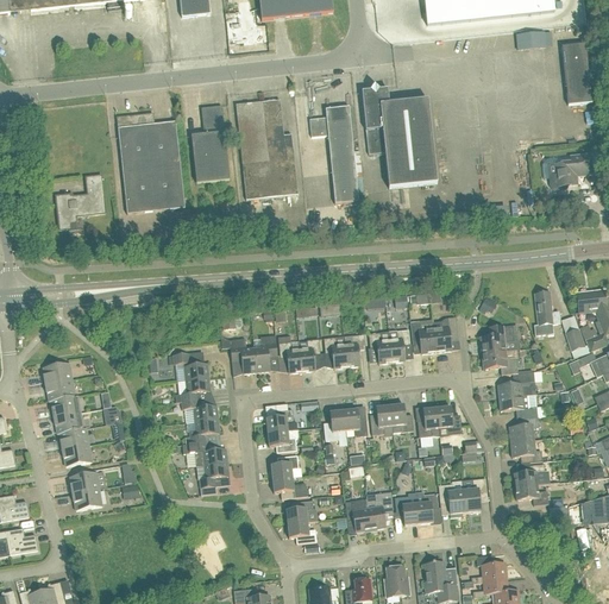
[(121,0),(0,0),(0,13),(10,12),(10,8),(30,7),(30,10),(121,0)]
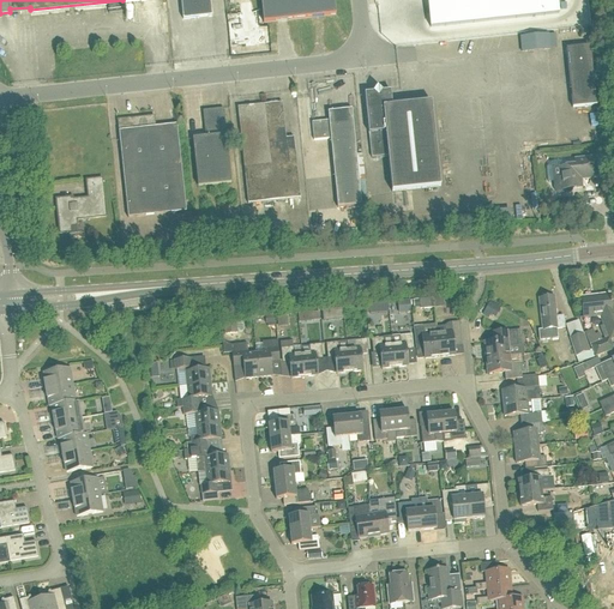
[(180,0),(182,16),(211,13),(210,0),(180,0)]
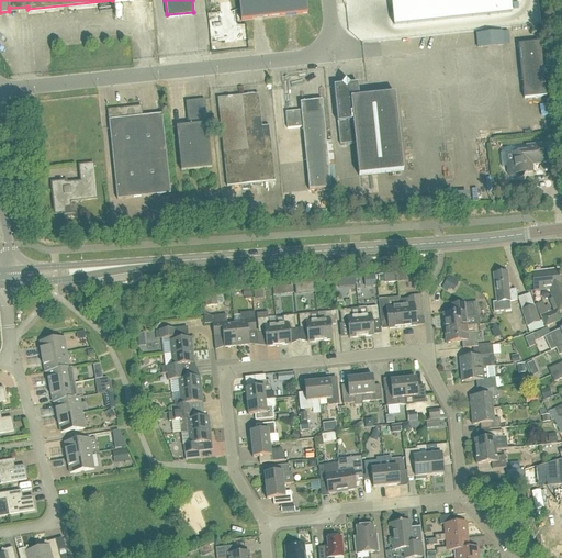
[(238,0),(240,18),(273,14),(271,0),(238,0)]
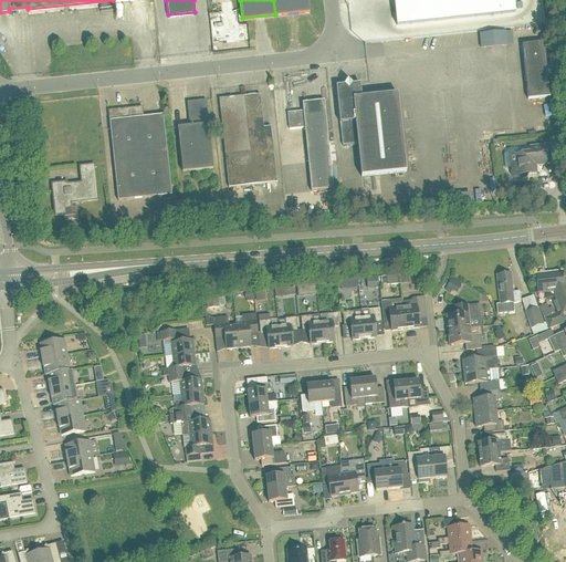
[(273,0),(275,14),(310,11),(308,0),(273,0)]
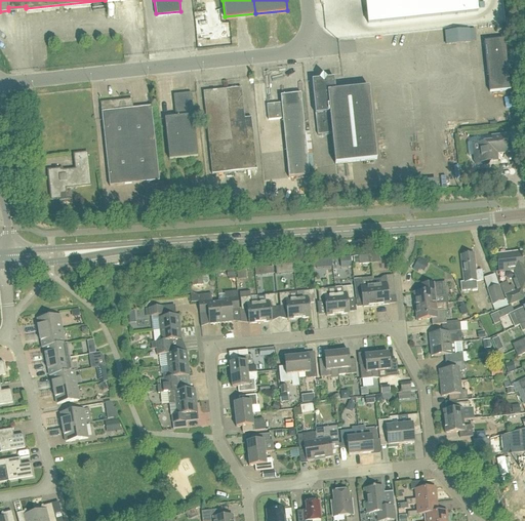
[(365,0),(368,21),(478,9),(477,0),(365,0)]
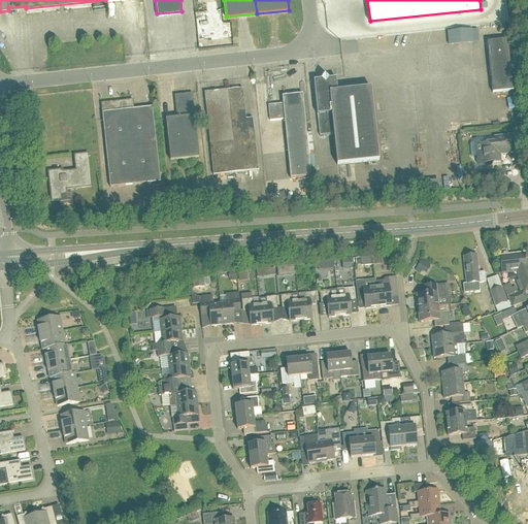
[(450,41),(475,40),(475,27),(449,28),(450,41)]
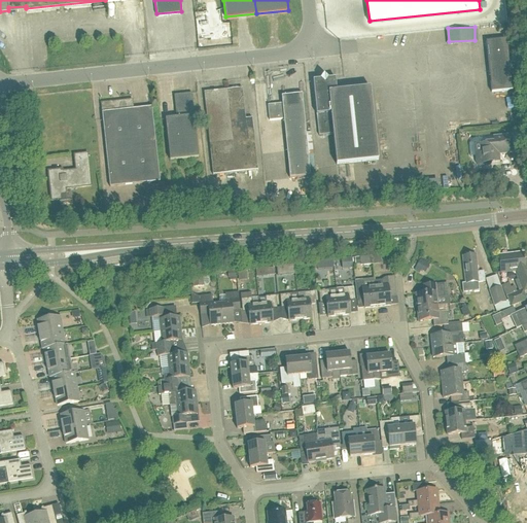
[(491,90),(512,88),(506,36),(486,39),(491,90)]
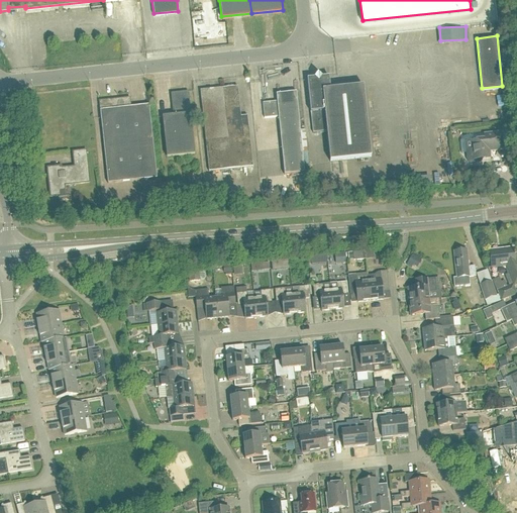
[(321,75),(317,71),(313,75),(307,76),(312,129),(326,128),(329,159),(371,155),(363,83),(330,87),(328,74),(321,75)]
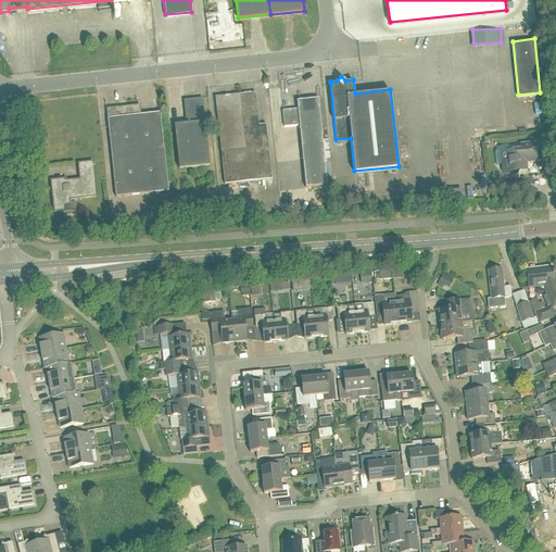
[(239,91),(248,178),(272,176),(266,121),(258,122),(255,90),(239,91)]
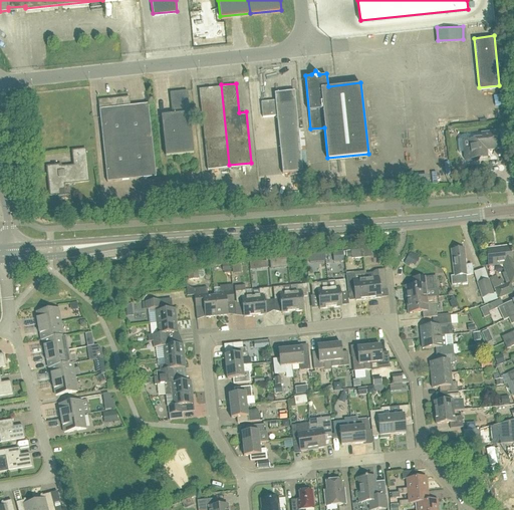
[(199,87),(208,168),(229,165),(221,84),(199,87)]
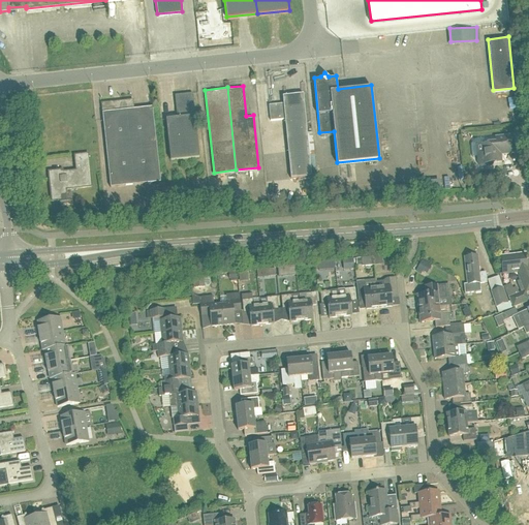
[(177,115),(165,117),(170,157),(199,154),(192,91),(188,91),(188,92),(176,93),(177,105),(176,105),(177,111),(177,115)]
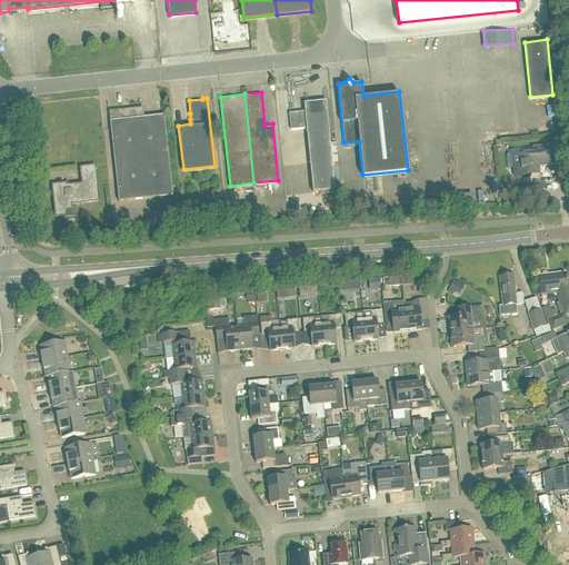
[(335,187),(326,99),(303,101),(305,109),(289,110),(291,127),(307,126),(312,189),(335,187)]
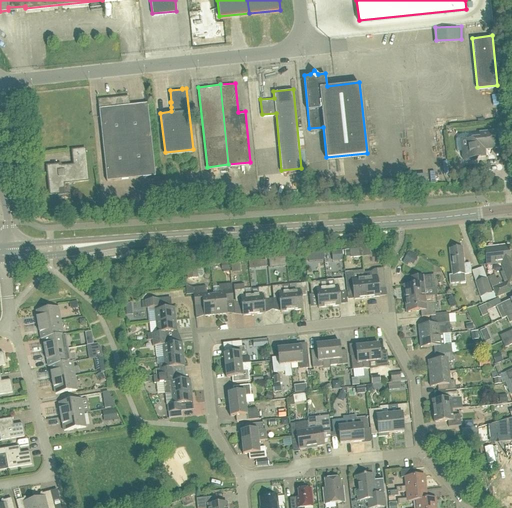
[(129,103),(128,94),(98,97),(106,179),(155,173),(147,101),(129,103)]
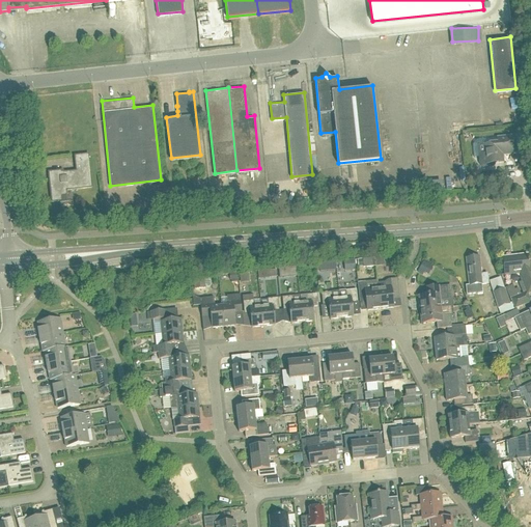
[(482,164),(484,164),(493,164),(493,163),(494,163),(494,162),(495,162),(495,161),(503,160),(502,153),(516,150),(514,133),(497,135),(497,140),(483,141),(484,150),(480,150),(479,150),(479,151),(478,153),(478,154),(479,161),(479,162),(480,163),(481,164),(482,164)]
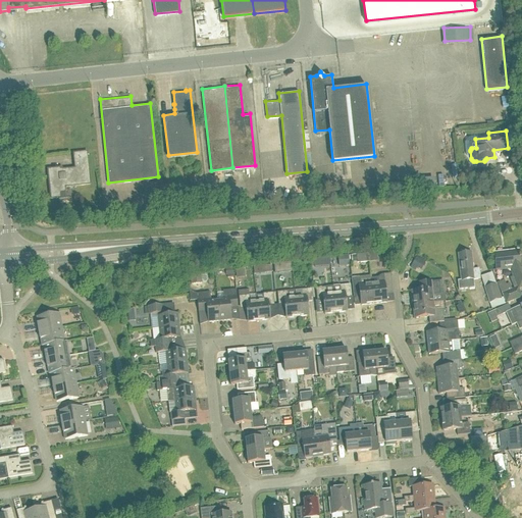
[(65,189),(64,184),(90,182),(86,150),(73,151),(75,166),(59,167),(59,165),(48,167),(51,196),(59,195),(58,190),(65,189)]
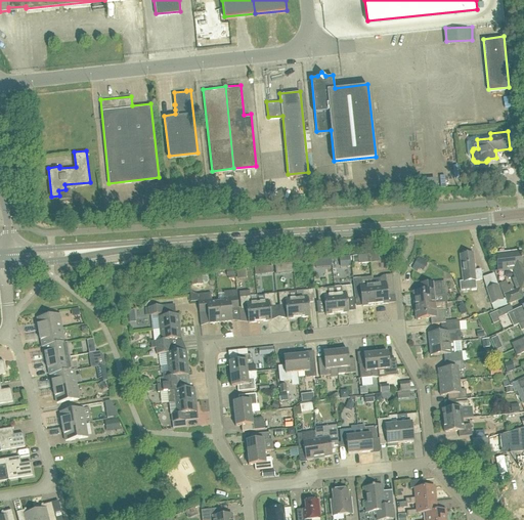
[(512,276),(516,288),(505,292),(509,301),(523,295),(521,287),(523,285),(523,267),(523,268),(520,249),(496,252),(498,268),(513,266),(514,269),(516,274),(512,276)]
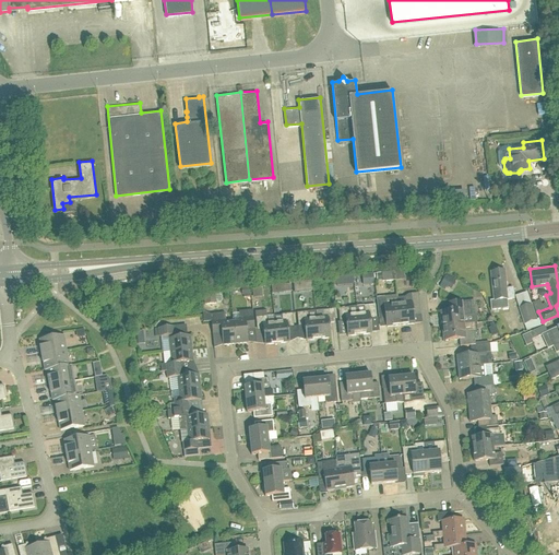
[(356,271),(357,280),(399,278),(397,268),(356,271)]
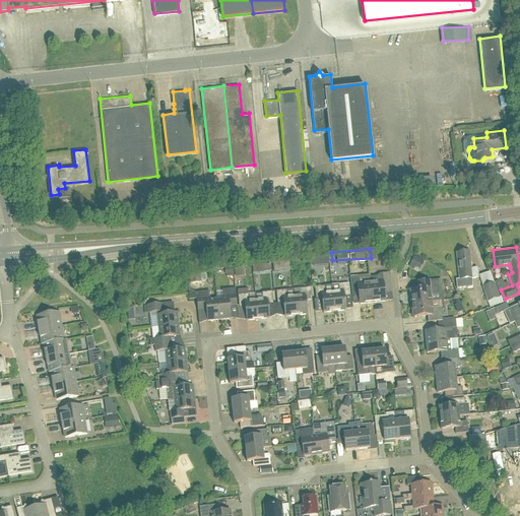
[(470,259),(469,249),(463,250),(462,249),(459,249),(458,250),(456,250),(459,276),(456,277),(457,285),(472,283),(472,279),(469,280),(468,276),(478,275),(477,265),(471,266),(470,264),(471,263),(471,260),(470,259)]
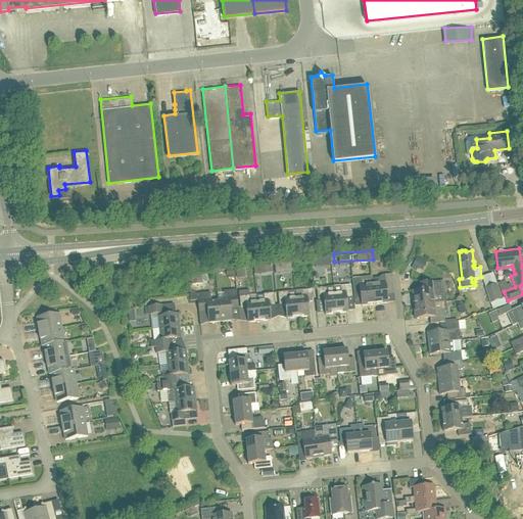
[(420,253),(415,263),(424,268),(429,258),(420,253)]
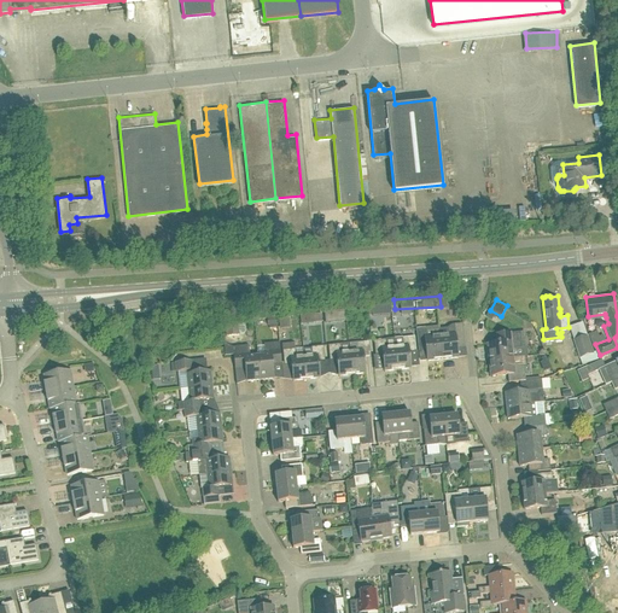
[(448,332),(439,333),(442,356),(458,355),(456,339),(465,339),(462,321),(452,322),(448,325),(448,332)]
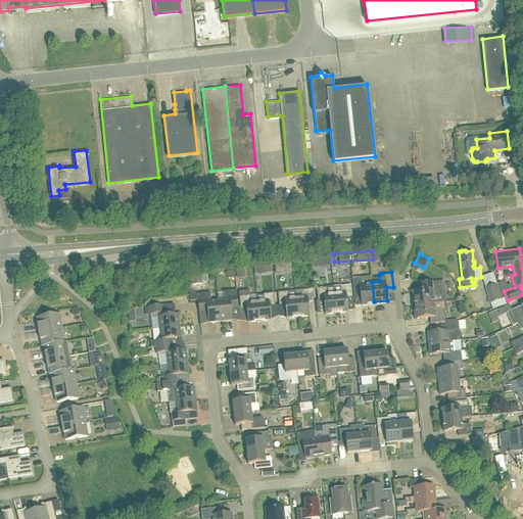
[(360,290),(362,302),(374,301),(372,282),(362,283),(361,275),(352,276),(353,291),(360,290)]
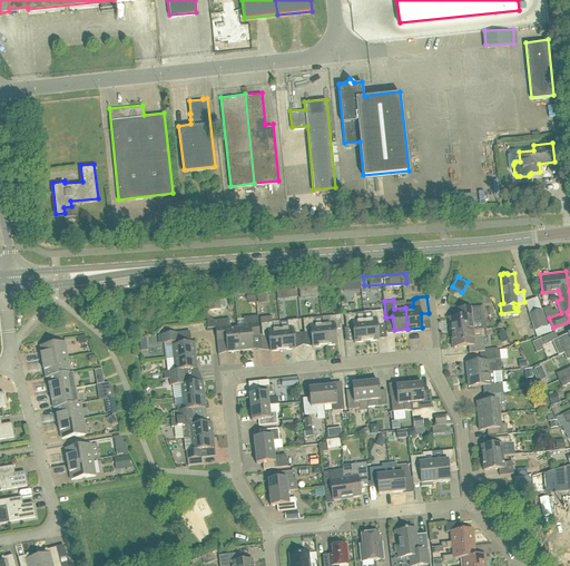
[(451,330),(472,328),(472,320),(481,319),(480,304),(459,306),(459,314),(450,315),(451,330)]
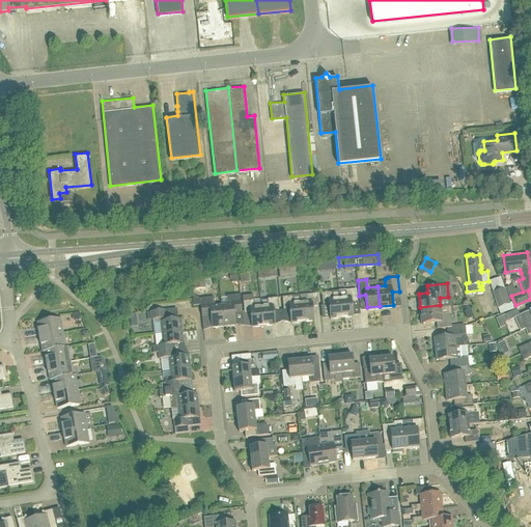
[(505,285),(493,289),(498,306),(510,302),(505,285)]
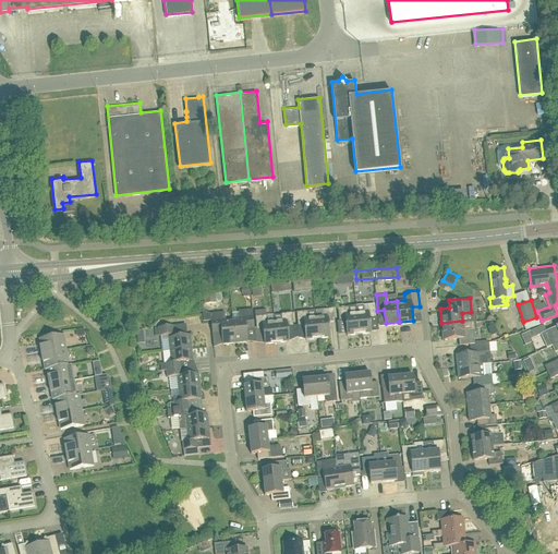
[(363,302),(364,311),(356,312),(359,332),(371,330),(370,316),(376,315),(374,301),(363,302)]
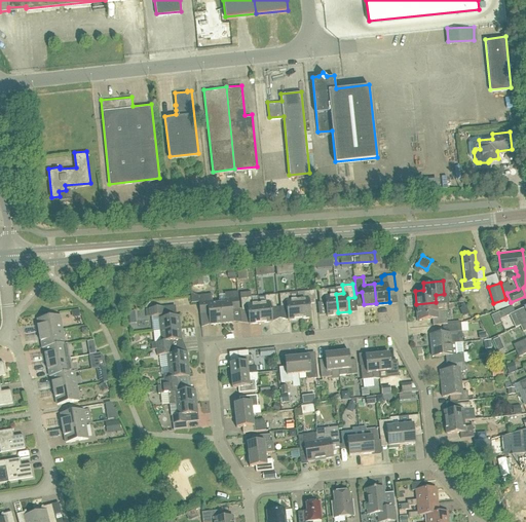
[(326,300),(327,313),(338,312),(336,294),(330,294),(329,286),(318,288),(320,301),(326,300)]
